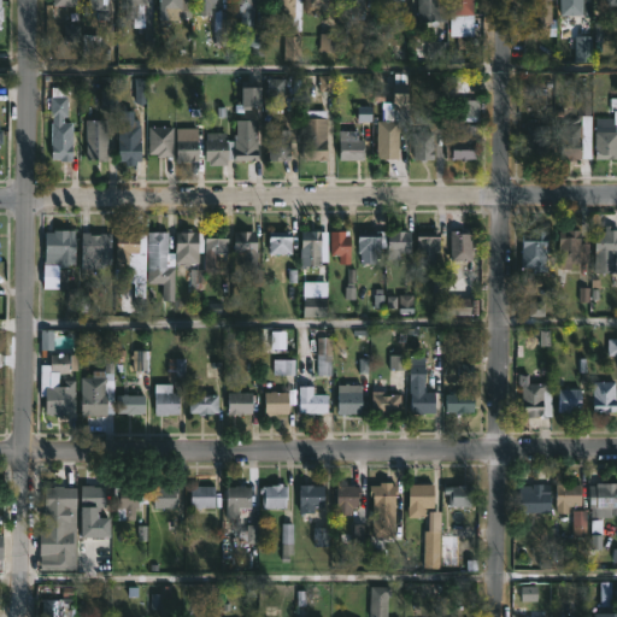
[(117,0),(117,4),(107,4),(107,18),(98,18),(98,15),(88,15),(87,0),(117,0)]
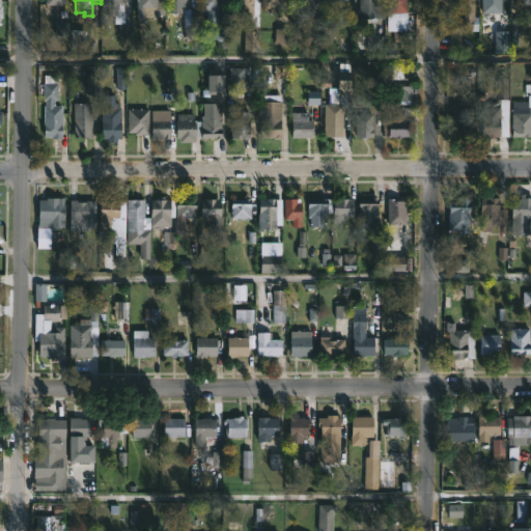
[(117,16),(107,16),(107,0),(124,0),(124,4),(116,5),(117,16)]
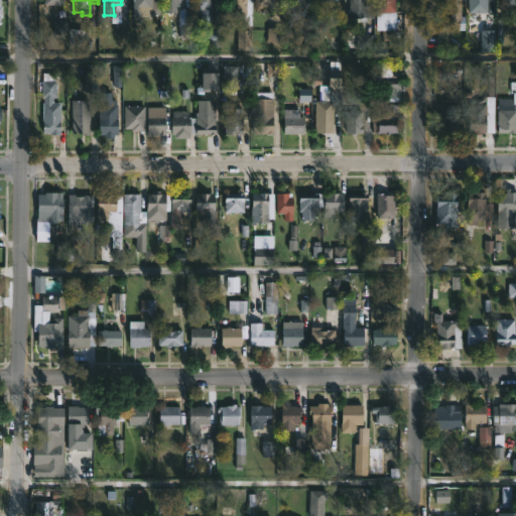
[(150,0),(151,9),(148,9),(148,10),(133,10),(132,0),(150,0)]
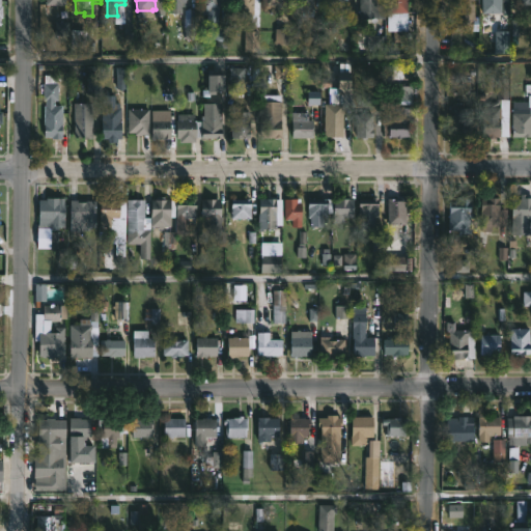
[(219,0),(219,14),(200,11),(200,0),(219,0)]
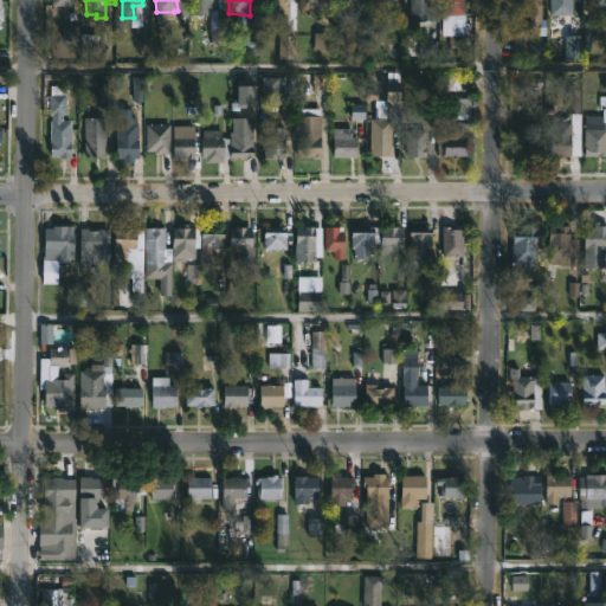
[(289,0),(289,17),(269,15),(268,0),(289,0)]
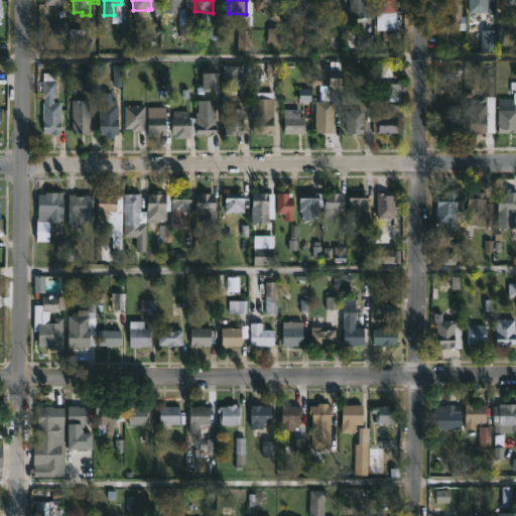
[(274,0),(274,11),(255,11),(255,0),(274,0)]
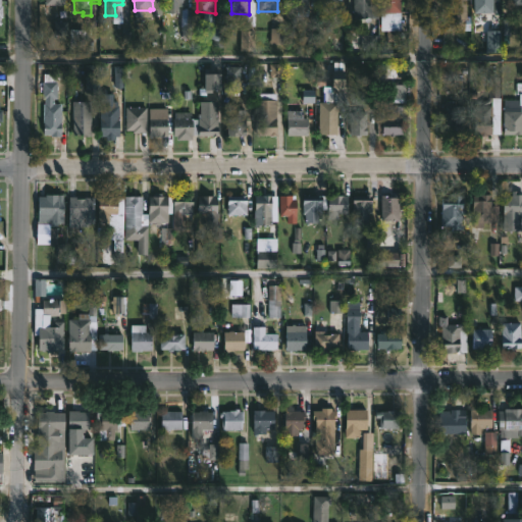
[(340,0),(340,12),(321,12),(321,0),(340,0)]
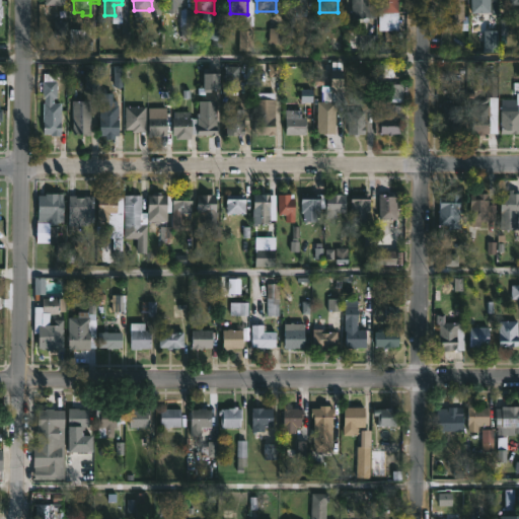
[(368,0),(368,17),(350,17),(350,0),(368,0)]
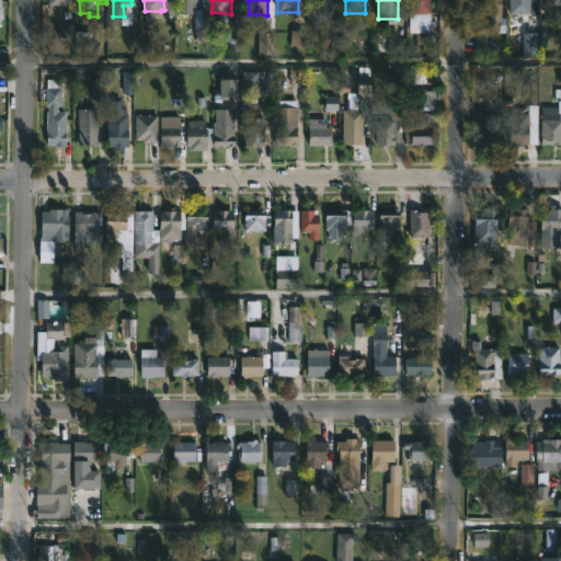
[(428,0),(428,13),(408,13),(408,0),(428,0)]
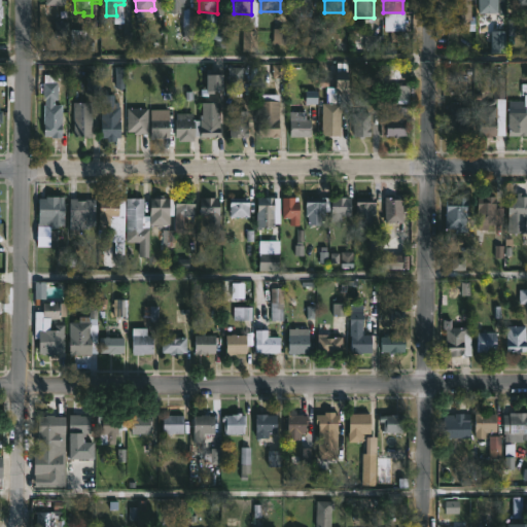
[(469,0),(469,22),(448,22),(448,0),(469,0)]
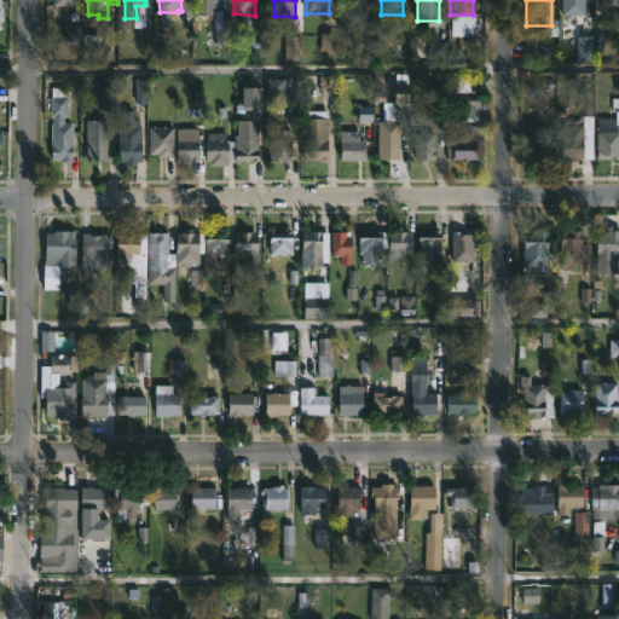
[(583,0),(583,13),(560,13),(560,0),(583,0)]
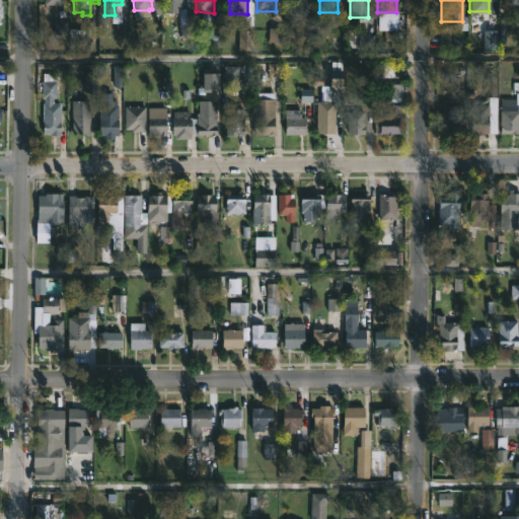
[(54,73),(55,97),(53,97),(53,103),(59,103),(59,135),(43,133),(44,97),(42,97),(42,73),(54,73)]
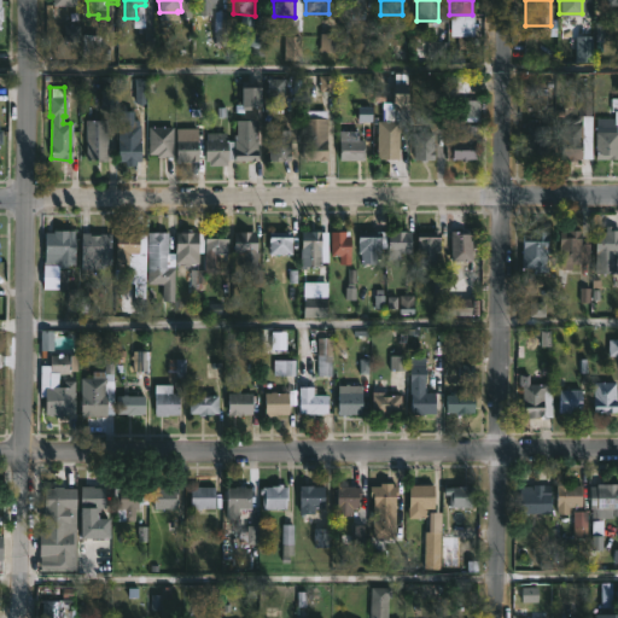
[(579,120),(571,124),(582,124),(583,159),(577,159),(577,162),(560,159),(561,124),(569,123),(566,122),(577,116),(578,92),(592,92),(592,117),(582,117),(583,118),(579,120)]
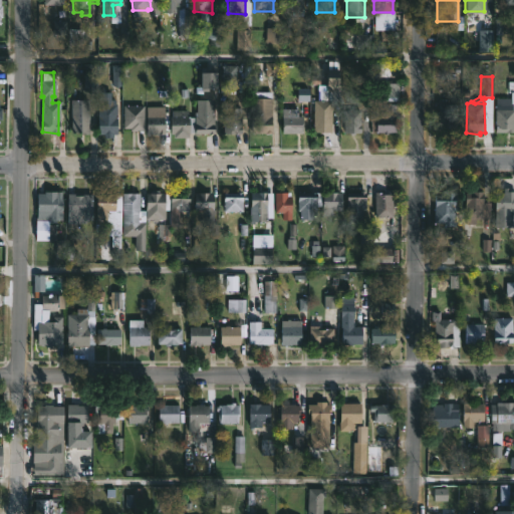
[(513,81),(513,104),(513,109),(513,133),(496,133),(496,98),(511,98),(511,93),(508,93),(508,81),(513,81)]
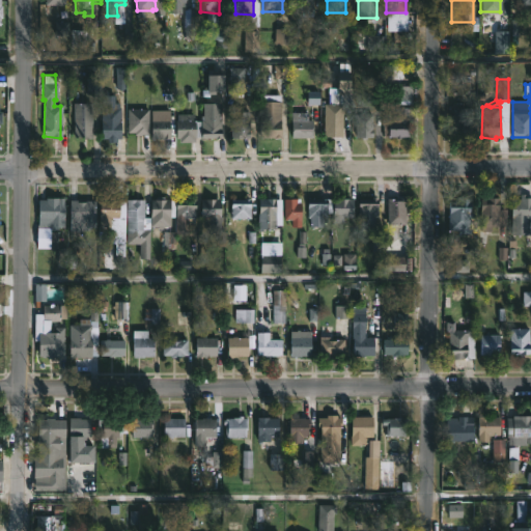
[(279,138),(259,138),(260,94),(280,94),(279,138)]
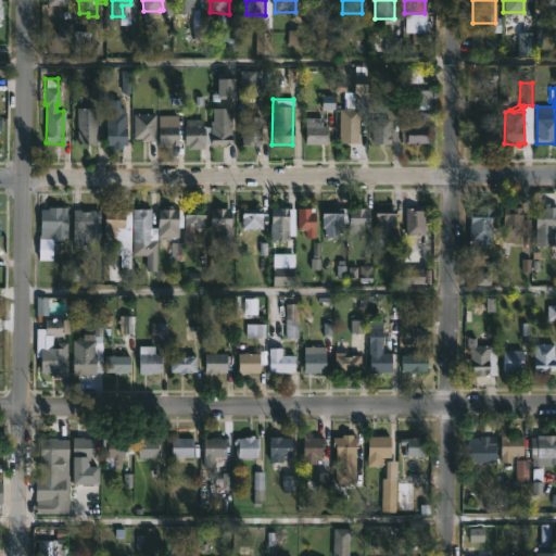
[(361,105),(359,144),(340,142),(341,104),(361,105)]
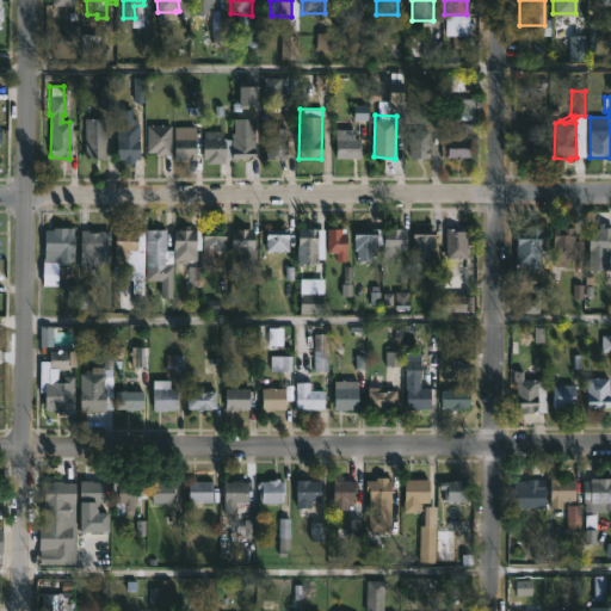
[(471,140),(470,159),(456,160),(456,158),(450,158),(450,139),(444,139),(445,116),(470,117),(469,140),(471,140)]
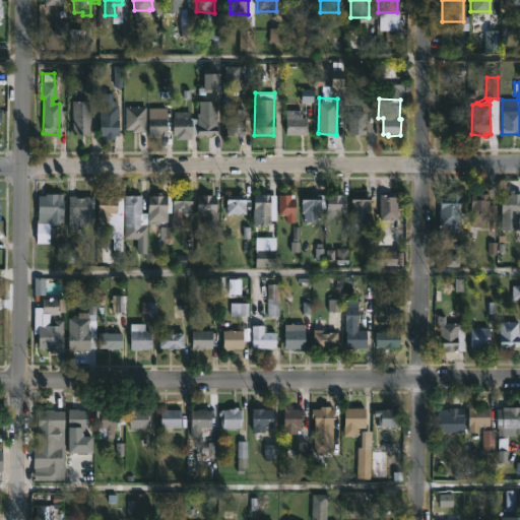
[(454,100),(462,101),(462,110),(464,110),(463,134),(443,133),(444,100),(451,100),(451,99),(454,99),(454,100)]
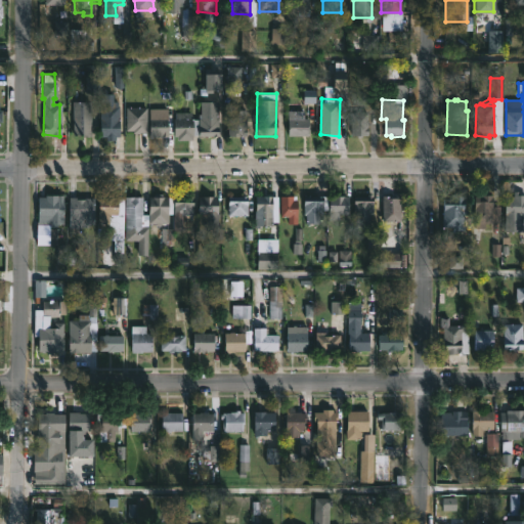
[(120,136),(99,137),(99,105),(101,101),(116,101),(119,105),(120,136)]
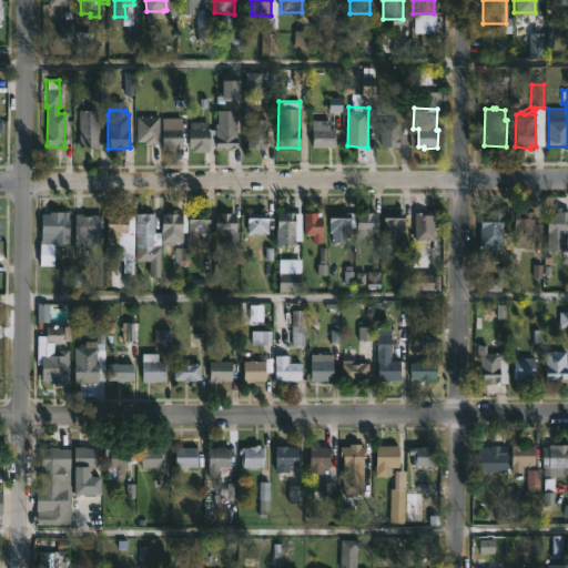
[(227,149),(215,149),(216,110),(235,110),(235,148),(227,149)]
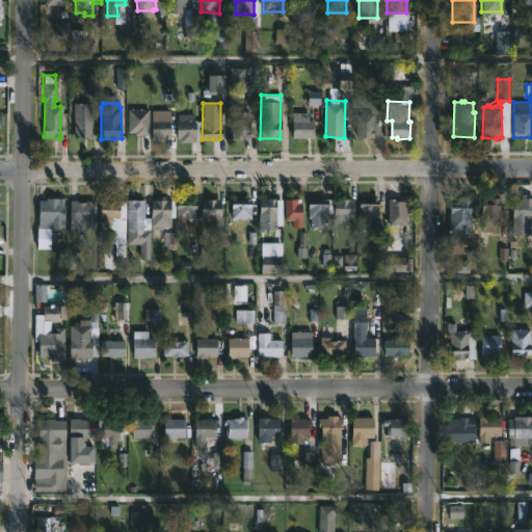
[(91,104),(92,139),(74,138),(74,104),(91,104)]
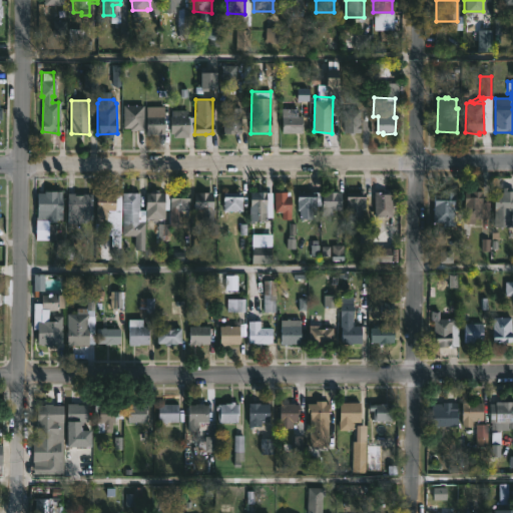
[(143,105),(143,131),(129,130),(129,128),(123,128),(123,105),(143,105)]
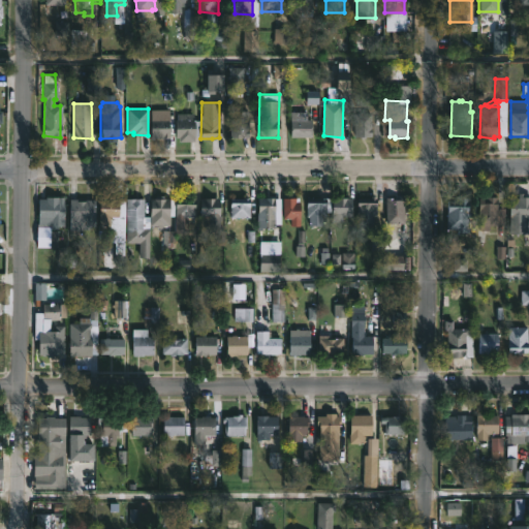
[(167,110),(168,137),(150,137),(150,110),(167,110)]
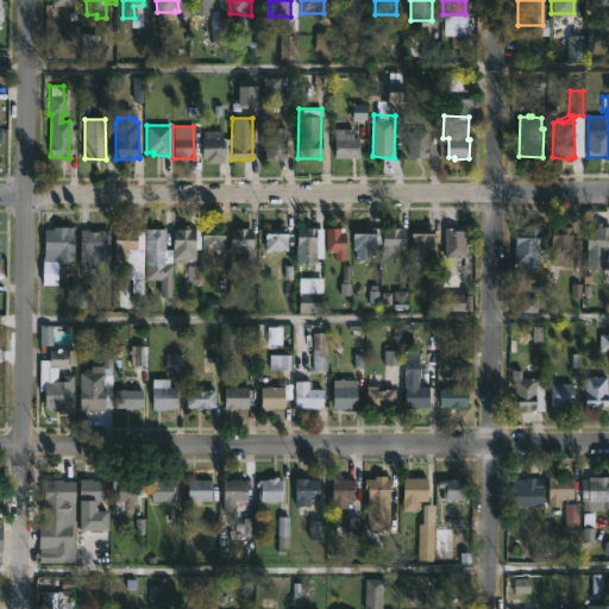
[(278,129),(278,137),(286,137),(286,159),(264,159),(265,129),(278,129)]
